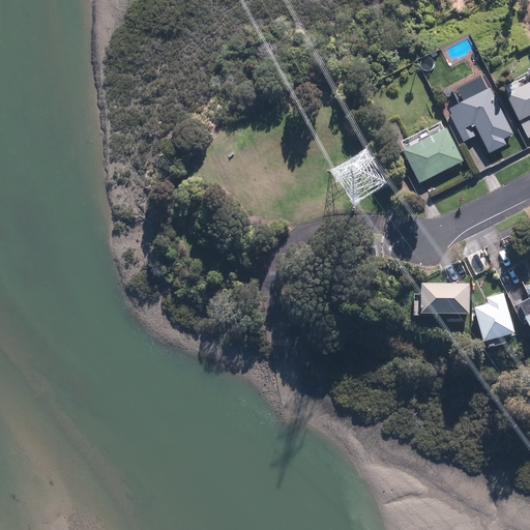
[(529,70),(525,74),(529,82),(529,83),(504,96),(518,123),(529,117),(529,70)]
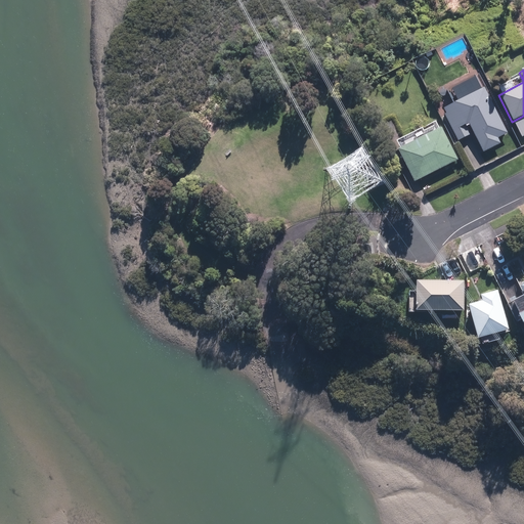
[(500,144),(497,139),(507,134),(483,89),(453,104),(465,127),(468,125),(480,148),(483,154),(500,144)]
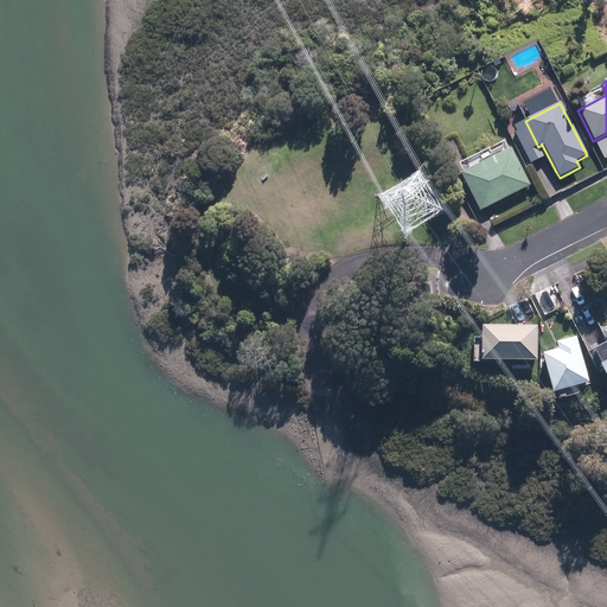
[(509,148),(459,176),(478,212),(529,186),(509,148)]
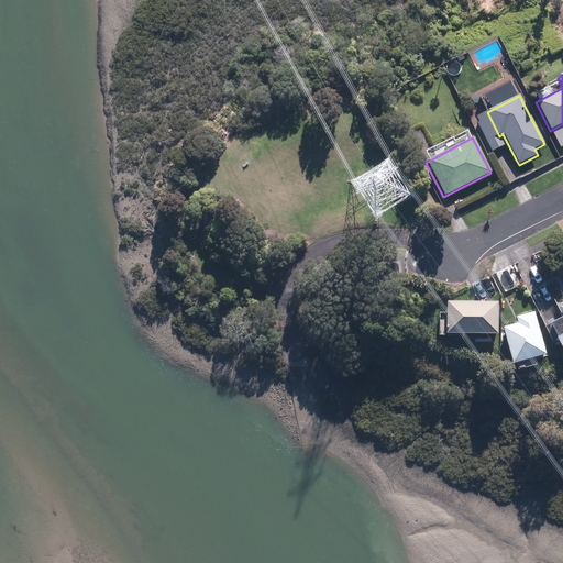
[(497,302),(446,301),(445,334),(496,334),(497,302)]
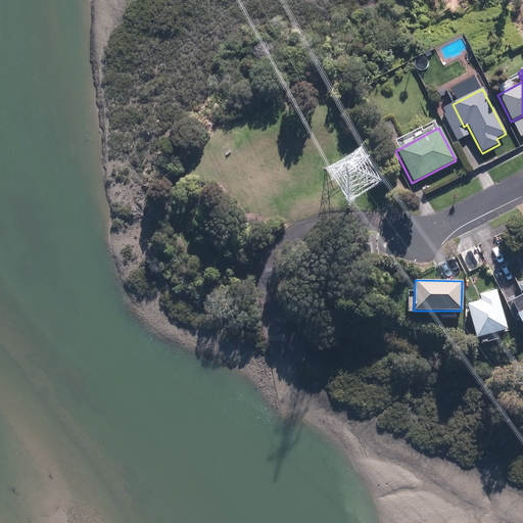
[(480,300),(466,304),(474,338),(478,337),(480,343),(496,340),(494,332),(506,330),(496,290),(479,294),(480,300)]
